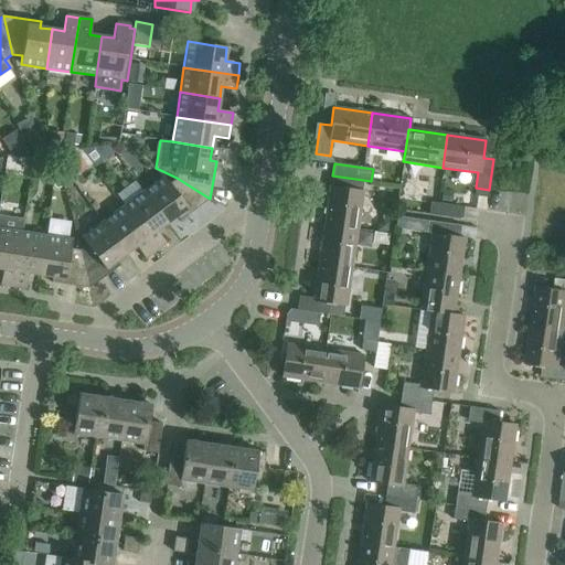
[(330,187),(324,225),(358,230),(363,191),(361,191),(363,180),(332,176),(331,187),(330,187)]
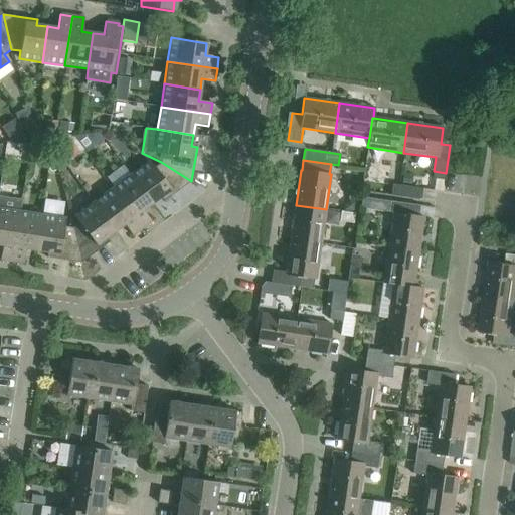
[(149,161),(130,175),(152,204),(160,197),(164,201),(191,181),(161,162),(154,167),(149,161)]
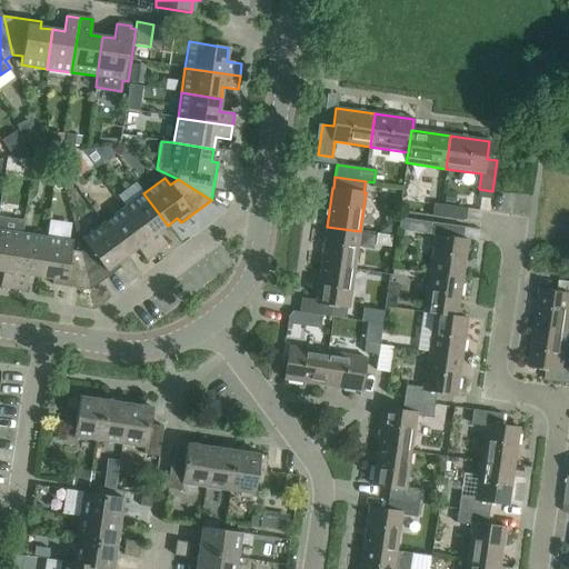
[(168,226),(143,193),(123,208),(157,252),(167,246),(157,232),(168,226)]
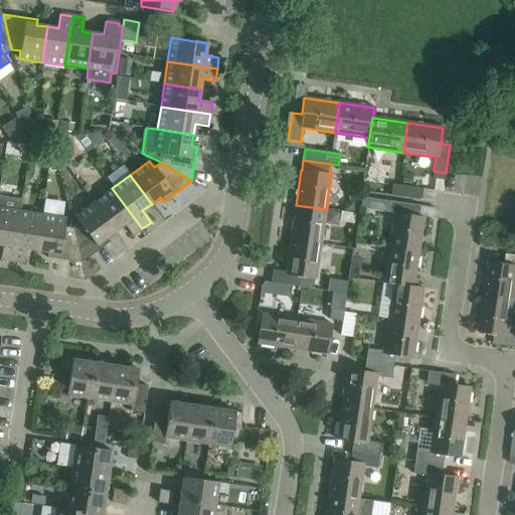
[(422,189),(392,185),(390,195),(420,200),(422,189)]
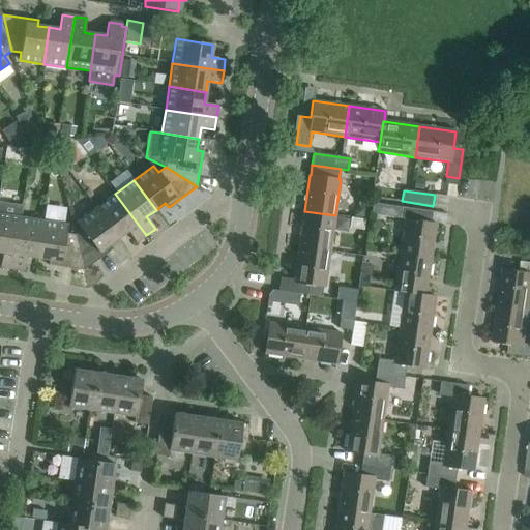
[(146,235),(115,194),(96,208),(118,238),(127,231),(136,242),(146,235)]
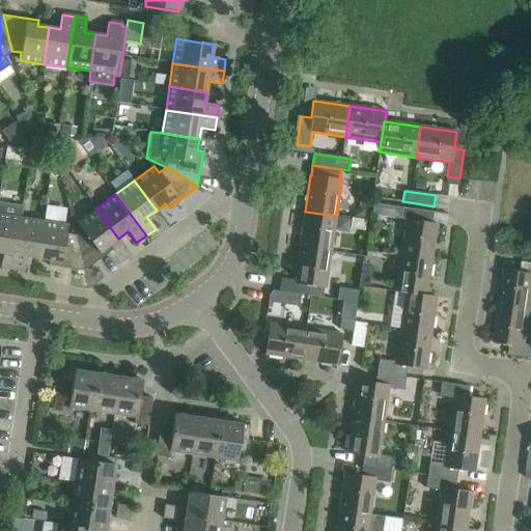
[(0,202),(0,252),(2,253),(0,268),(11,270),(20,218),(21,206),(0,202)]
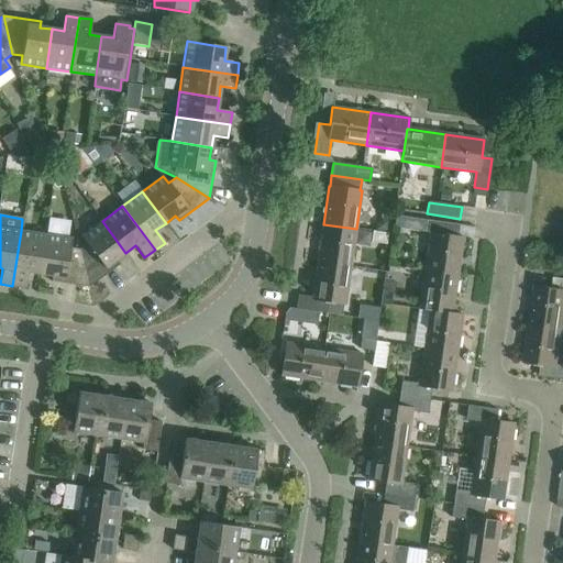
[(424,271),(457,276),(463,238),(457,236),(459,225),(427,220),(424,232),(430,233),(424,271)]
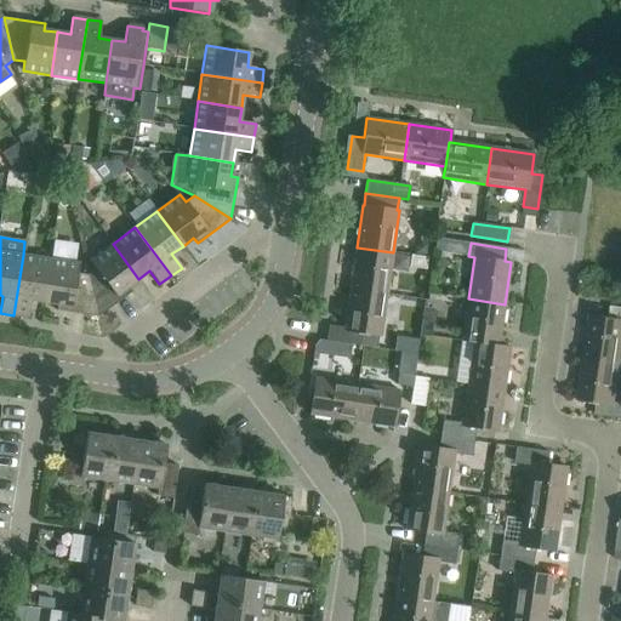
[(96,269),(87,275),(97,317),(131,292),(127,288),(138,279),(113,244),(90,261),(96,269)]
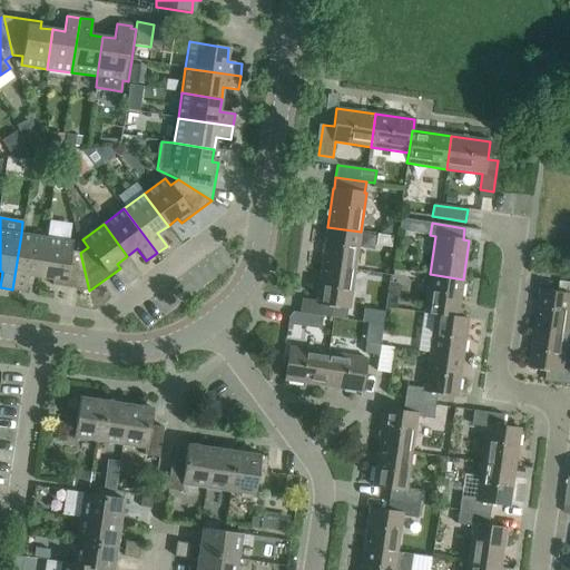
[(327,227),(322,265),(355,271),(361,232),(327,227)]
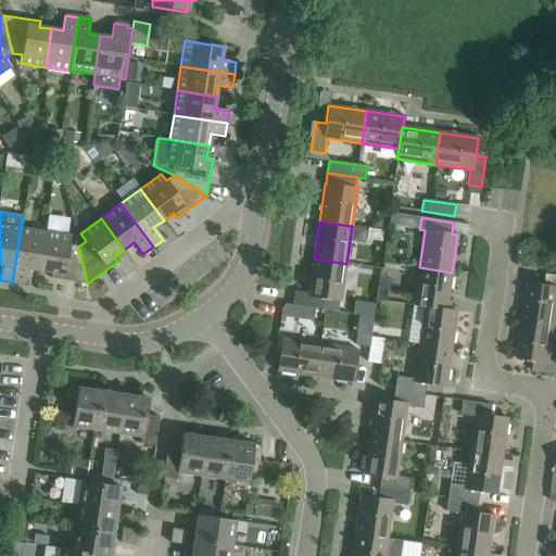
[(21,228),(12,282),(25,283),(27,269),(39,270),(45,232),(21,228)]
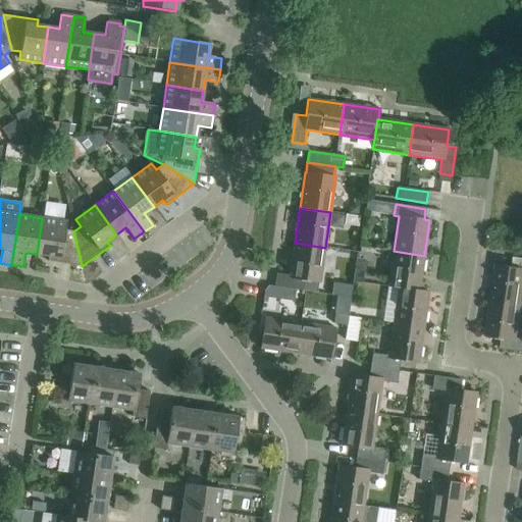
[(357,226),(359,216),(346,214),(344,224),(357,226)]
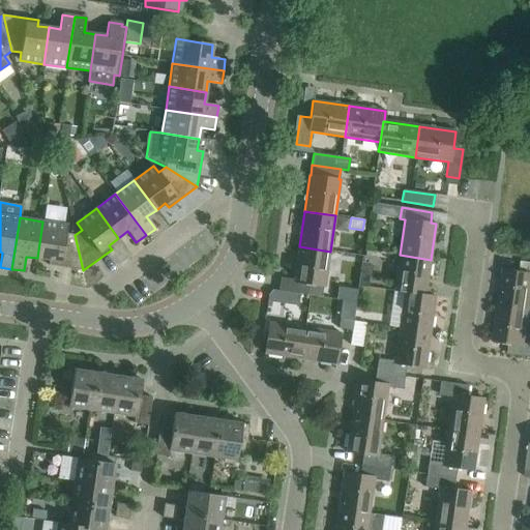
[(42,222),(37,258),(49,260),(48,265),(83,270),(75,235),(65,233),(67,225),(42,222)]
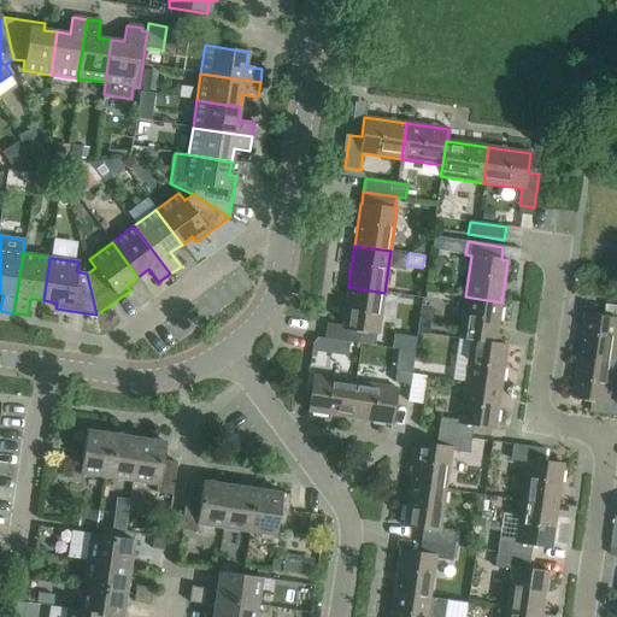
[(342,325),(327,323),(324,339),(327,339),(357,344),(359,333),(378,335),(385,293),(348,287),(342,325)]
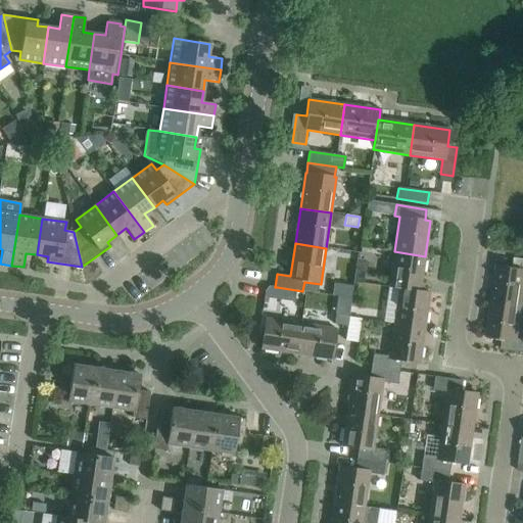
[(425,256),(394,251),(389,288),(398,289),(398,288),(420,291),(425,256)]
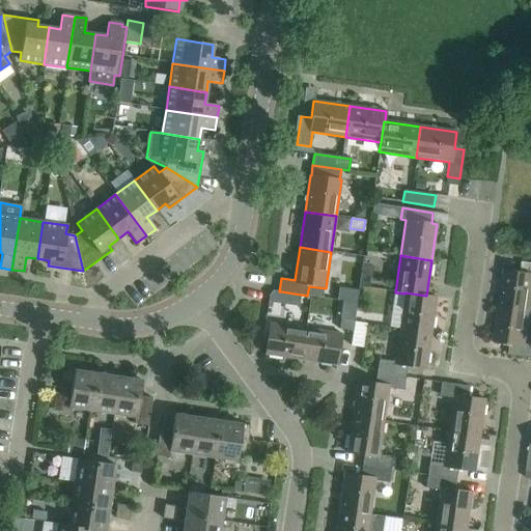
[(498,306),(529,310),(530,299),(530,262),(522,262),(521,272),(503,270),(498,306)]
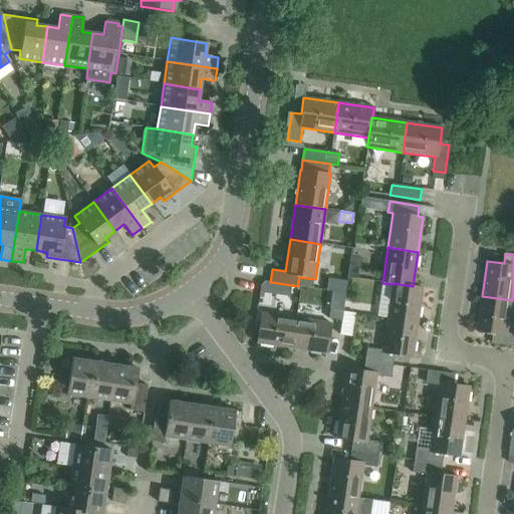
[(349,261),(349,265),(348,265),(346,277),(356,279),(358,266),(356,266),(356,262),(349,261)]
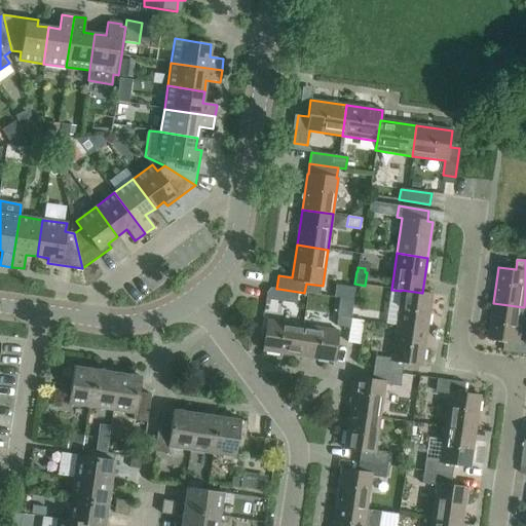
[(278,289),(276,289),(270,288),(266,293),(266,297),(276,299),(278,289)]
